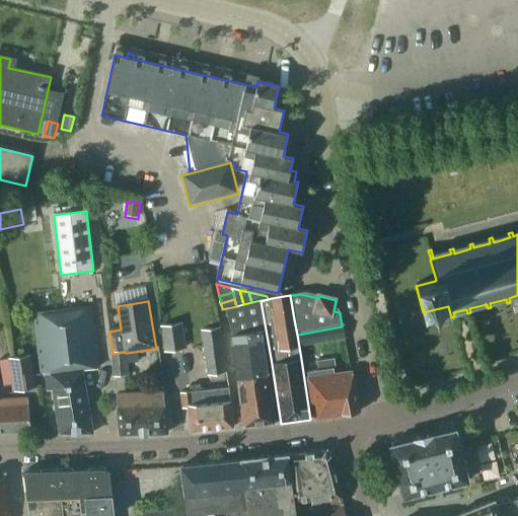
[(266,329),(261,301),(227,309),(232,336),(266,329)]
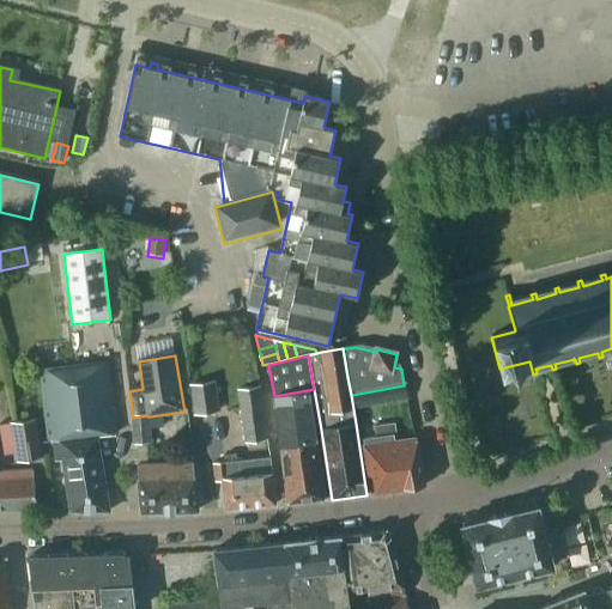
[(64,462),(71,513),(110,513),(97,438),(117,434),(110,364),(40,372),(47,427),(50,426),(52,443),(54,443),(58,463),(64,462)]
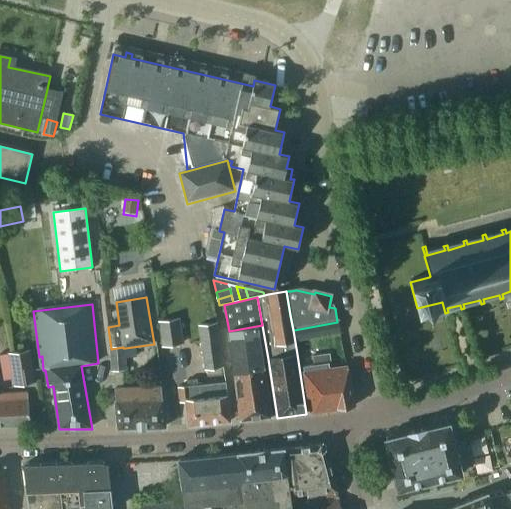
[(160,324),(163,348),(183,345),(179,321),(160,324)]
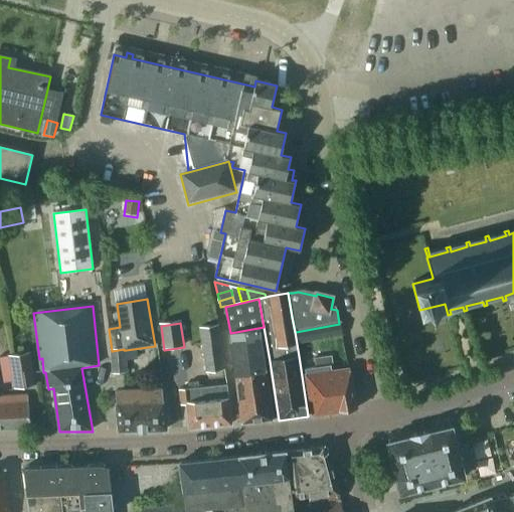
[(341,323),(339,324),(296,332),(298,345),(343,336),(341,323)]
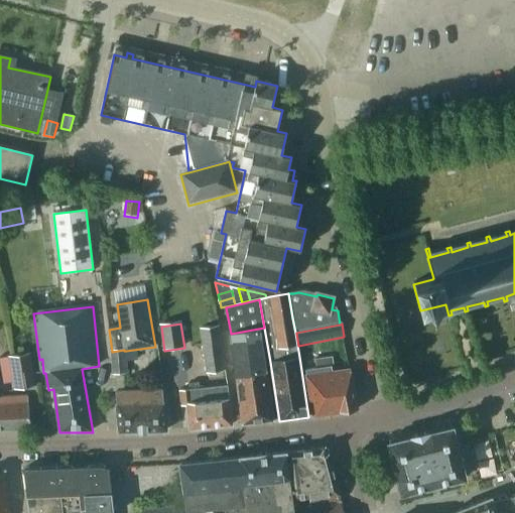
[(200,330),(206,375),(226,372),(220,327),(200,330)]
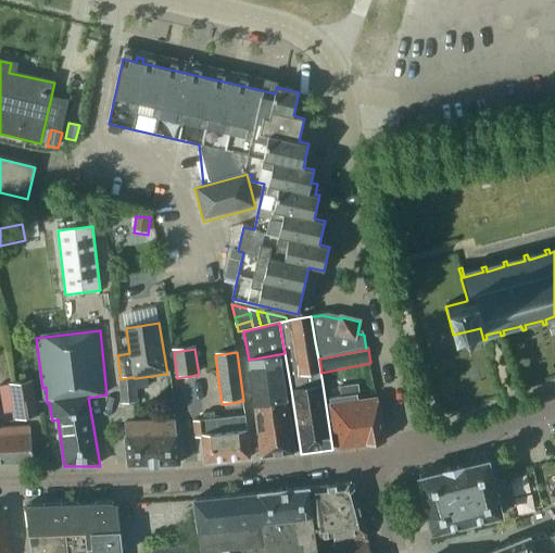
[(287,402),(279,354),(249,361),(254,392),(261,459),(295,455),(287,402)]
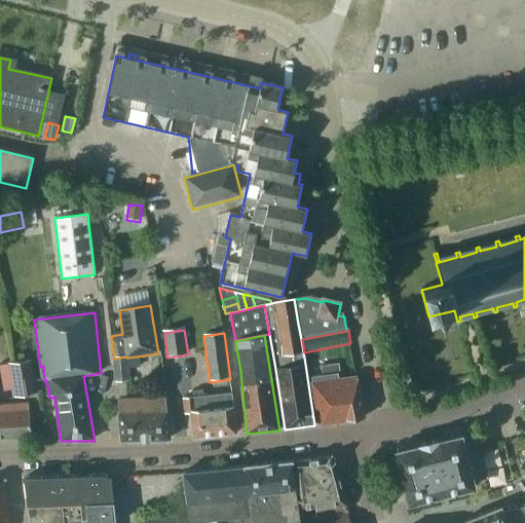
[(113,359),(114,383),(130,382),(128,358),(126,358),(114,359),(113,359)]
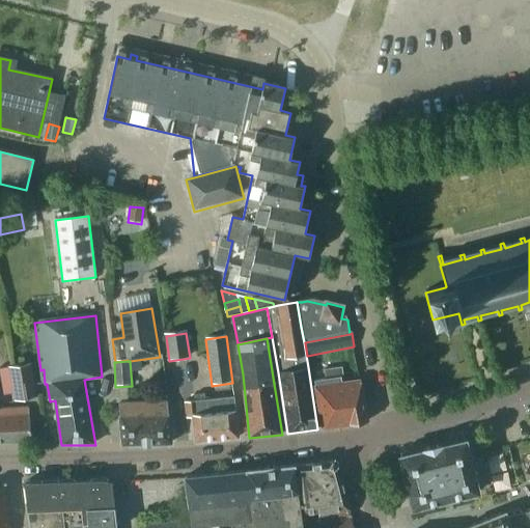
[(8,368),(15,403),(37,398),(32,365),(8,368)]
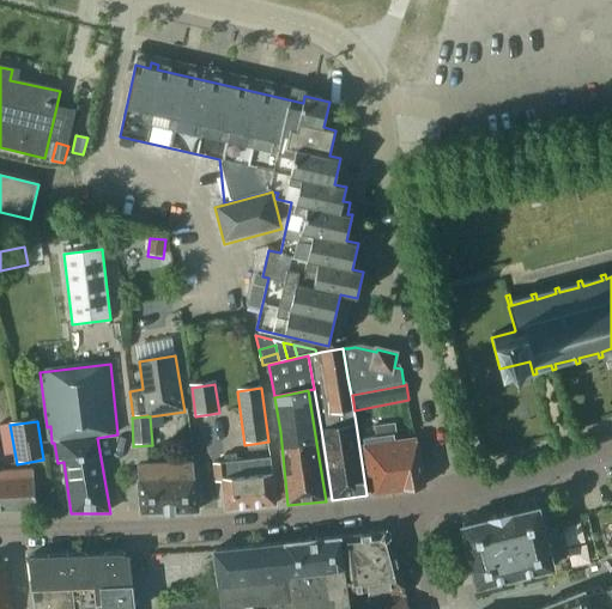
[(376,439),(364,440),(373,495),(426,488),(417,440),(414,440),(414,442),(395,445),(395,438),(398,437),(397,426),(375,428),(376,439)]
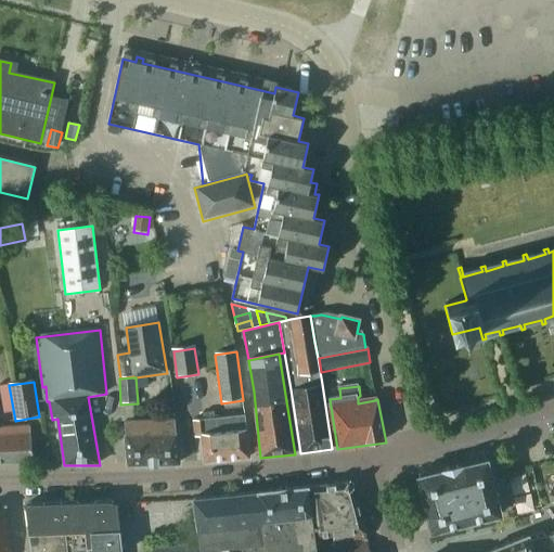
[(194,421),(195,438),(202,437),(205,464),(250,459),(245,416),(215,420),(215,413),(204,414),(204,420),(194,421)]
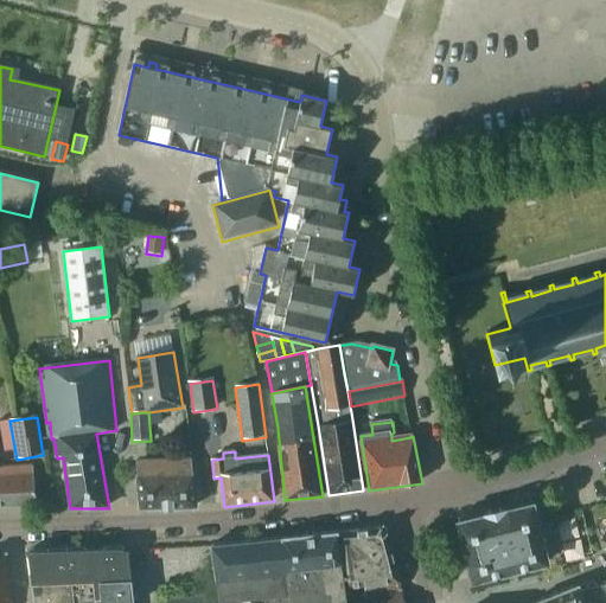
[(193,476),(192,460),(136,461),(138,478),(140,510),(197,508),(193,476)]
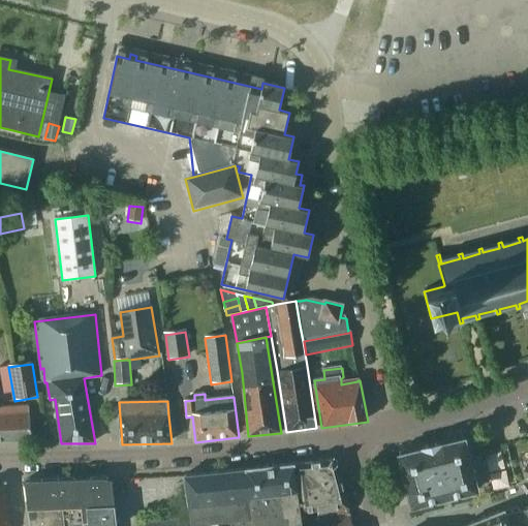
[(0,442),(32,441),(29,408),(0,409),(0,442)]
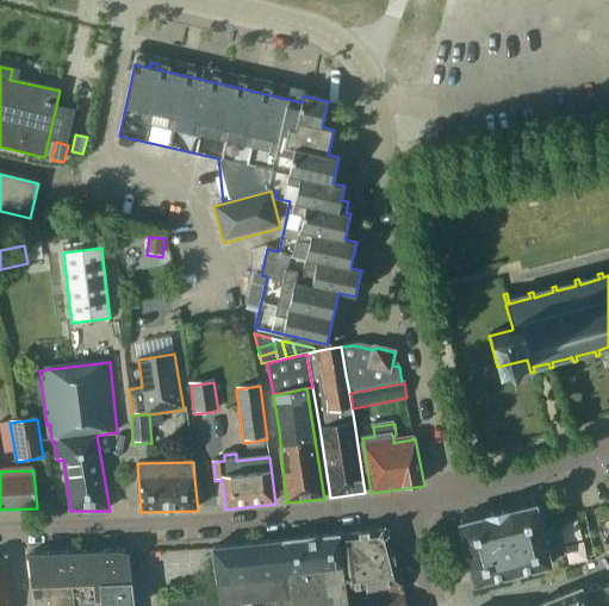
[(551,566),(535,506),(460,524),(476,583),(551,566)]
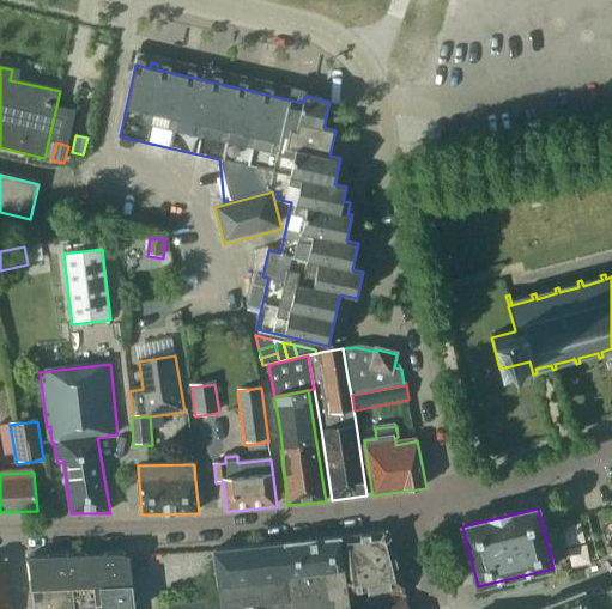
[(385,534),(340,539),(349,592),(369,591),(370,598),(405,595),(391,539),(385,534)]
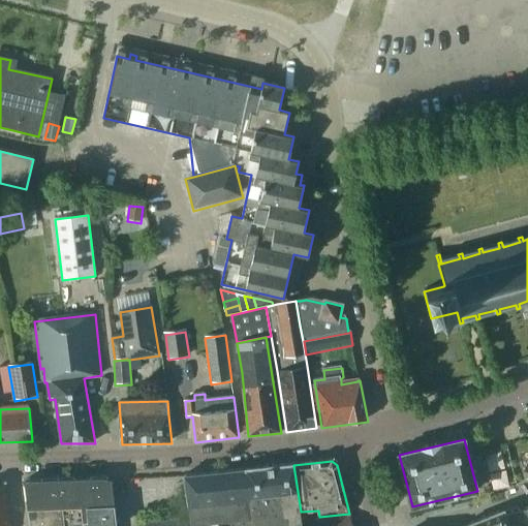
[(302,525),(301,512),(293,465),(246,470),(247,470),(185,477),(190,517),(145,523),(145,525),(302,525)]
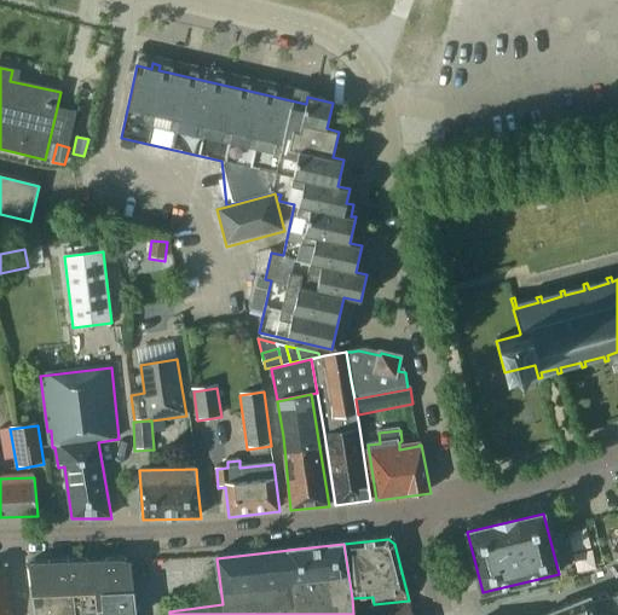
[(137,614),(131,563),(131,562),(28,564),(33,597),(33,596),(35,614),(137,614)]
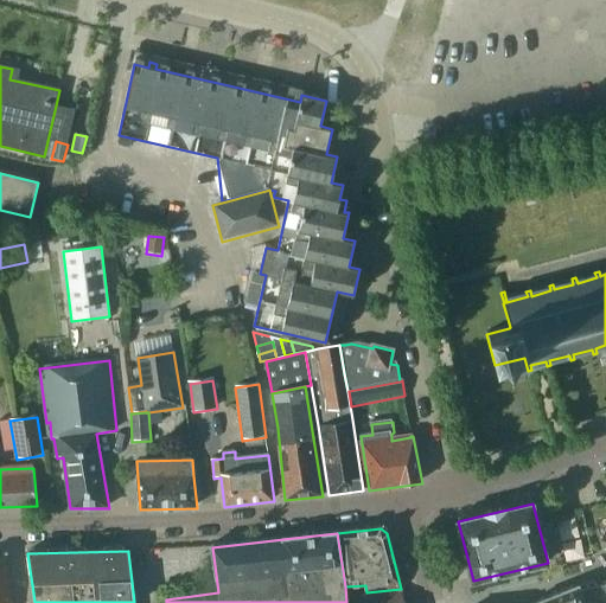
[(0,555),(0,602),(11,602),(7,555),(0,555)]
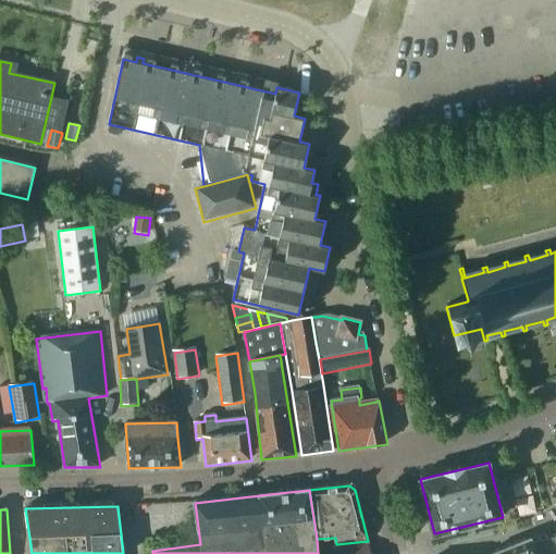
[(555,536),(533,542),(531,537),(492,553),(555,553),(555,536)]
